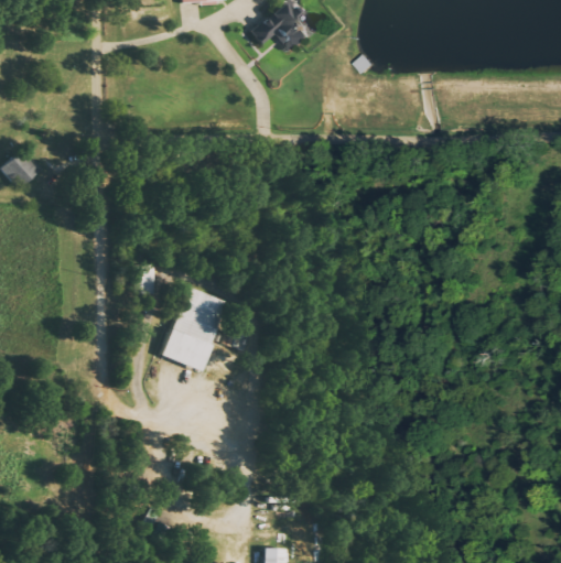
[(261,44),(274,33),(292,53),(314,34),(292,7),(289,9),(283,3),(250,31),(261,44)]
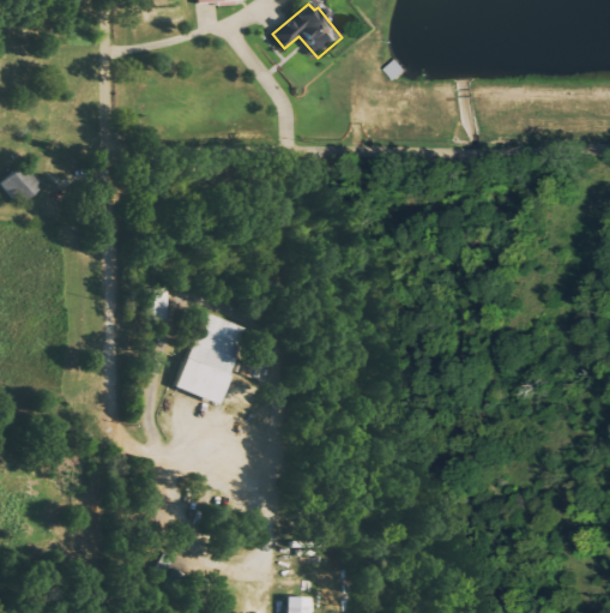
[(20,204),(42,185),(22,162),(1,182),(20,204)]
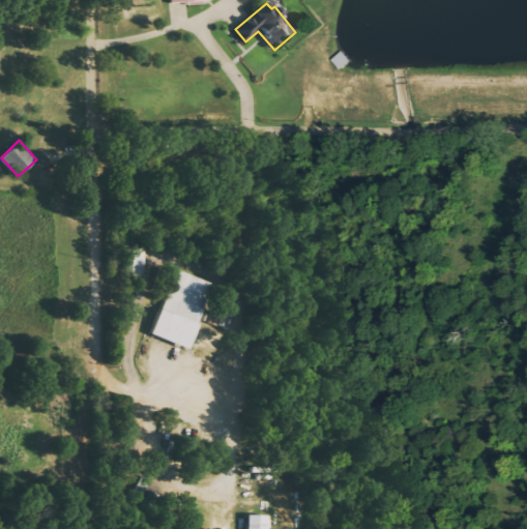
[(147,250),(128,248),(128,275),(147,275),(147,250)]
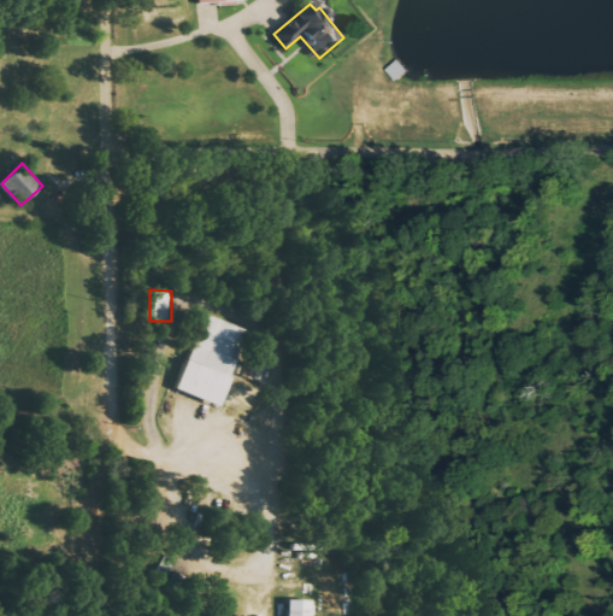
[(178,391),(220,405),(248,327),(206,312),(178,391)]
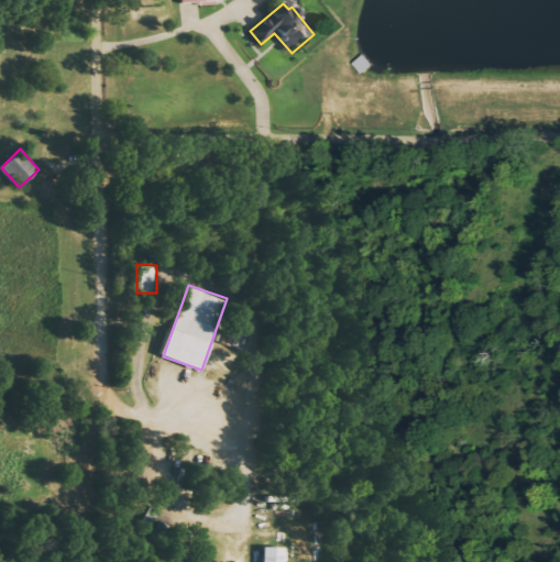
[(283,561),(284,548),(263,547),(262,561),(283,561)]
